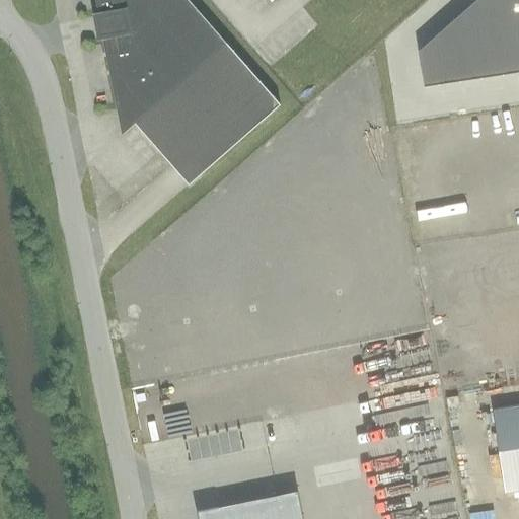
[(281,105),(188,0),(95,0),(99,15),(95,16),(99,39),(107,38),(110,54),(109,55),(120,109),(123,109),(124,108),(191,184),(281,105)]
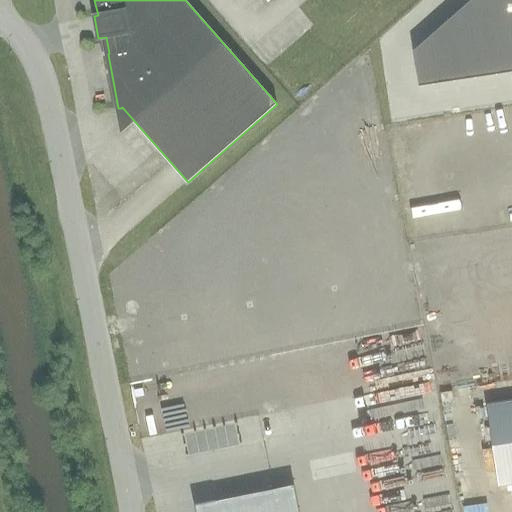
[(511,0),(471,0),(414,51),(419,86),(511,72),(511,0)]
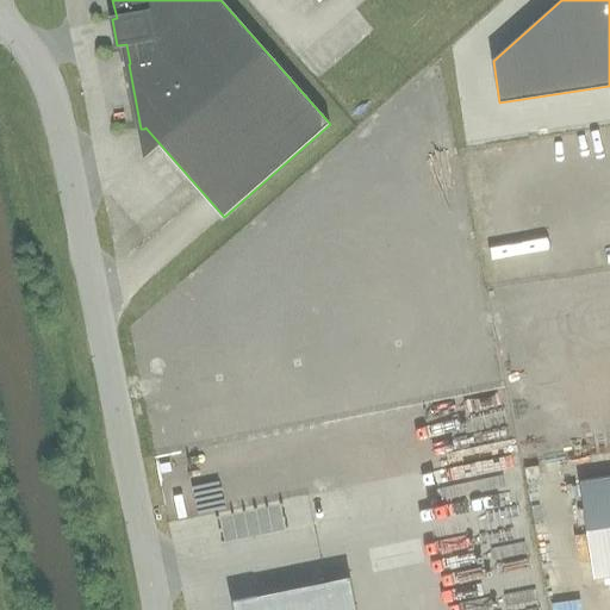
[(199,371),(187,373),(199,434),(341,406),(322,311),(216,332),(218,347),(195,352),(199,371)]
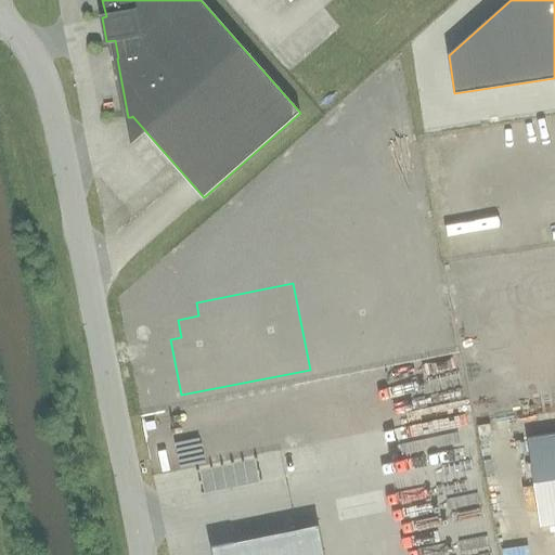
[(436,299),(351,317),(360,359),(444,341),(436,299)]
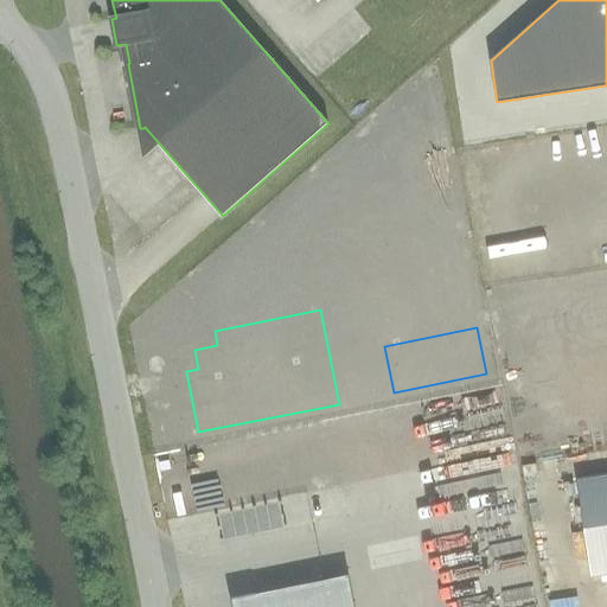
[(606,573),(606,475),(576,481),(590,576),(606,573)]
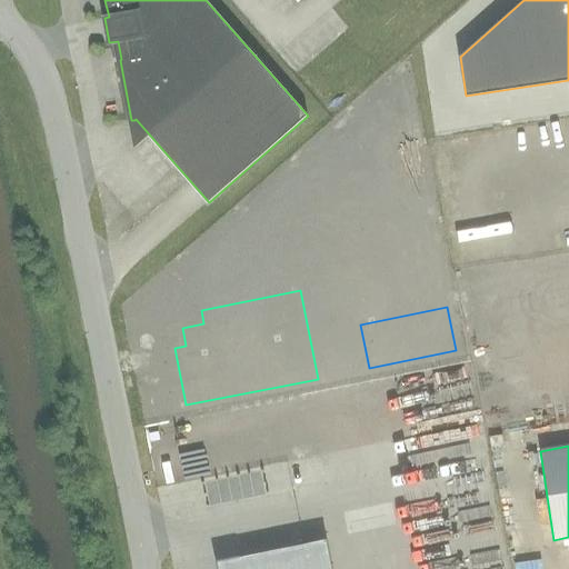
[(217,561),(218,568),(332,568),(327,539),(217,561)]
